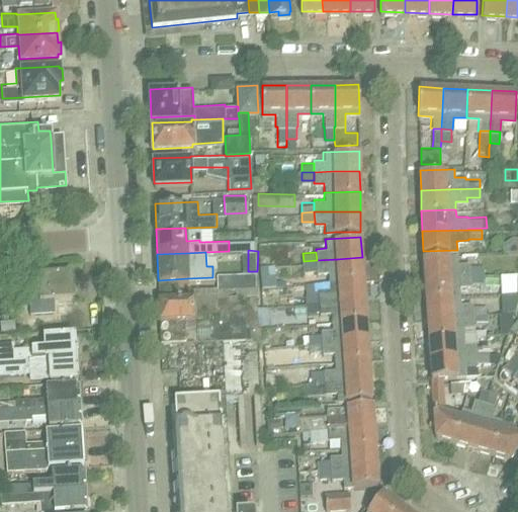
[(457,262),(457,254),(423,256),(424,276),(449,274),(469,273),(484,272),(483,263),(469,264),(469,261),(457,262)]
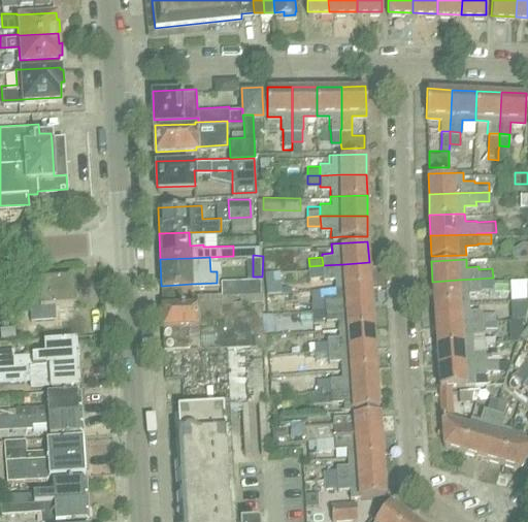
[(344,284),(370,283),(369,262),(343,264),(323,265),(323,274),(323,278),(333,276),(334,285),(344,284)]
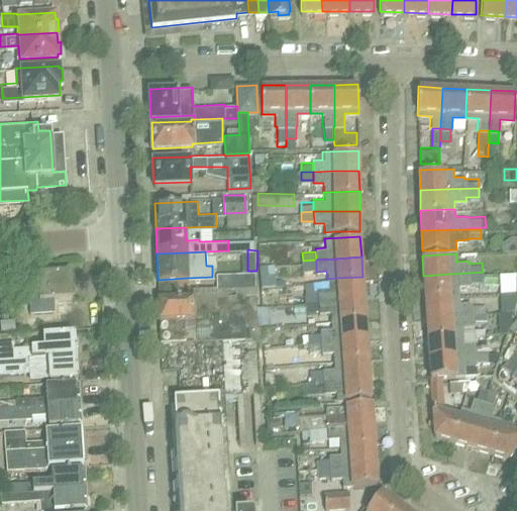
[(316,269),(316,260),(303,261),(303,270),(316,269)]
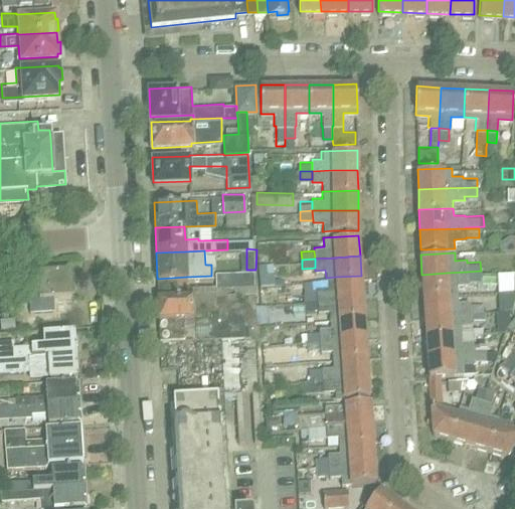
[(71,283),(74,279),(74,274),(70,271),(70,269),(37,271),(38,286),(25,287),(25,297),(29,297),(30,311),(54,309),(53,295),(72,294),(71,283)]
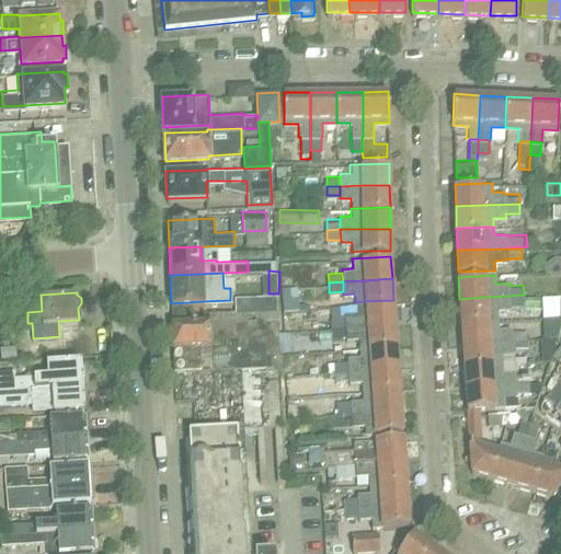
[(233,296),(235,310),(275,309),(275,293),(233,296)]
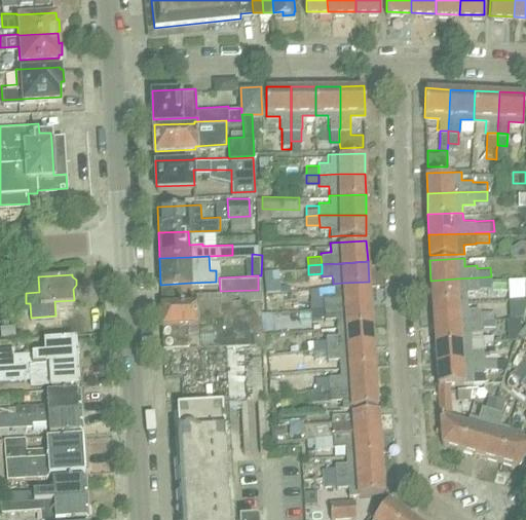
[(456,279),(430,281),(433,301),(466,299),(466,290),(478,289),(478,286),(491,285),(491,276),(477,277),(456,279)]
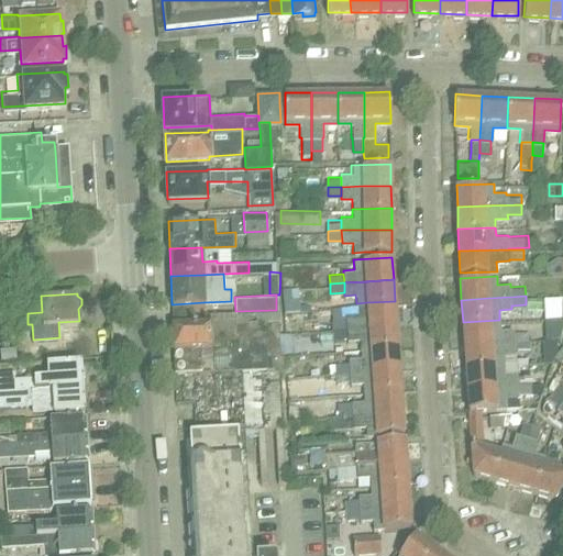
[(346,326),(368,324),(396,323),(395,301),(367,302),(356,303),(357,312),(345,313),(346,317),(346,326)]
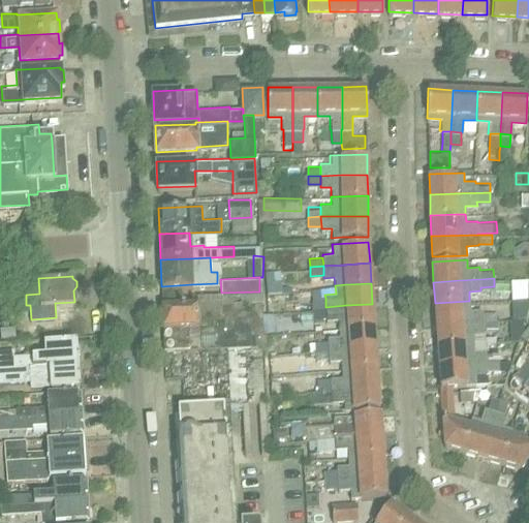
[(296,290),(291,303),(305,308),(310,296),(296,290)]
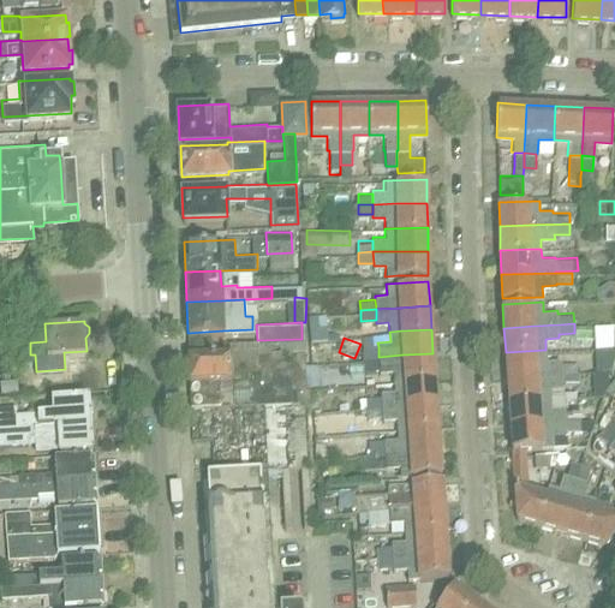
[(228,341),(228,352),(189,355),(191,405),(281,401),(305,400),(304,349),(257,350),(257,340),(228,341)]
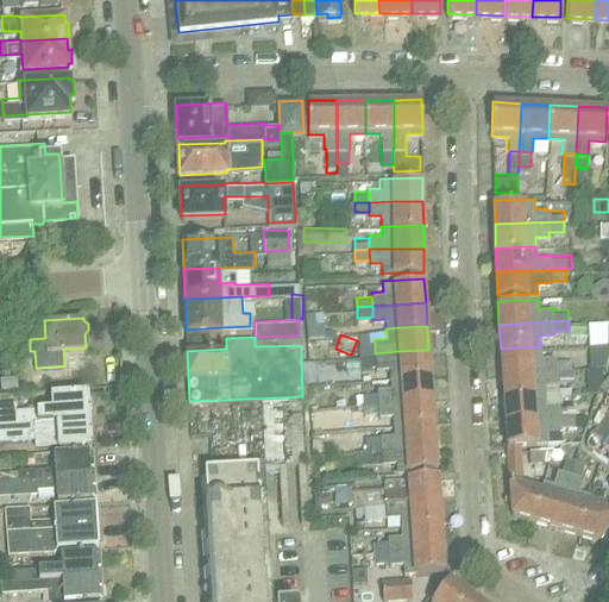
[(375,353),(375,343),(360,344),(360,355),(375,353)]
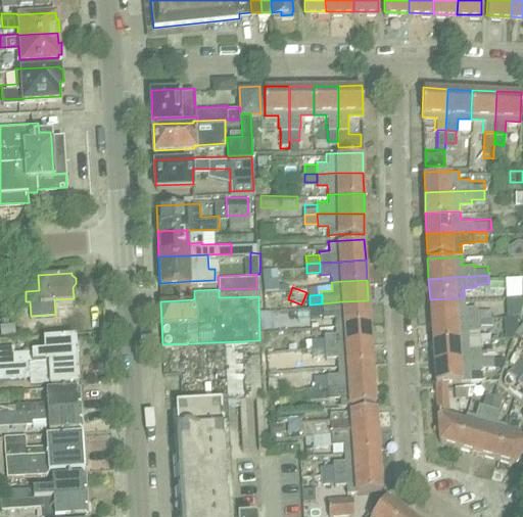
[(464,297),(430,299),(431,320),(457,318),(477,317),(490,316),(489,307),(476,308),(476,304),(465,306),(464,297)]
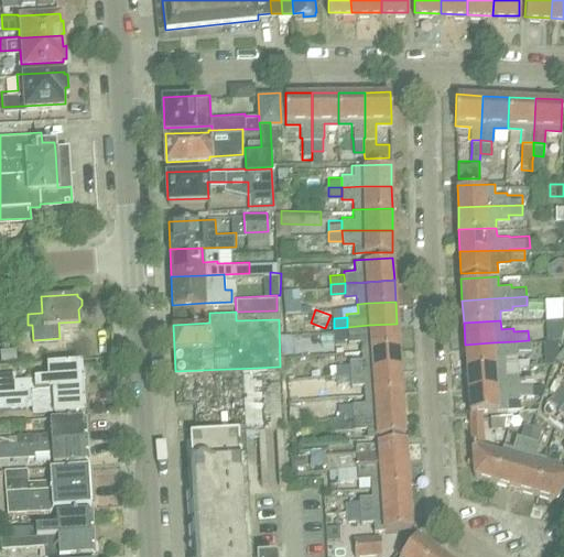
[(369,325),(347,327),(348,336),(348,340),(359,339),(360,348),(371,347),(399,345),(397,324),(369,325)]
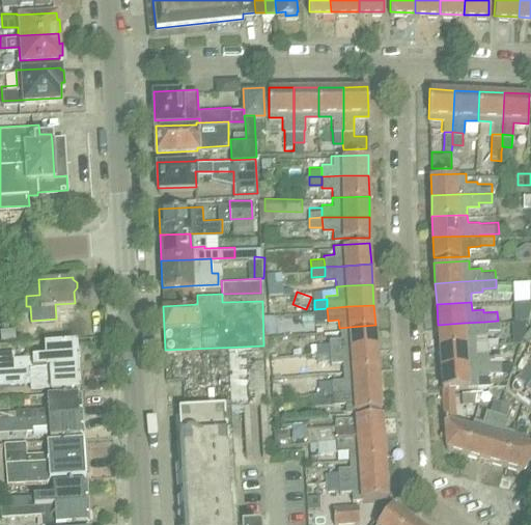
[(328,316),(327,308),(314,309),(315,318),(328,316)]
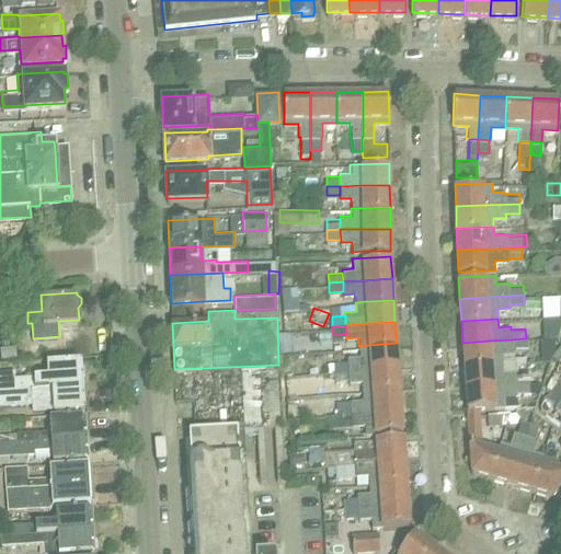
[(526,347),(526,338),(512,339),(490,341),(462,343),(464,365),(514,360),(513,348),(526,347)]
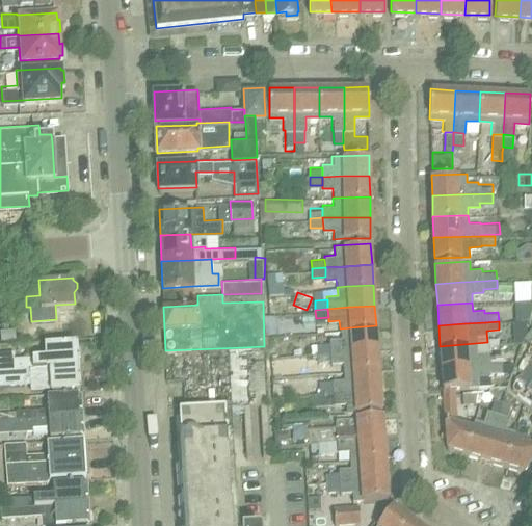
[(351,348),(377,346),(376,325),(350,327),(340,329),(340,336),(327,337),(327,341),(328,350),(351,348)]
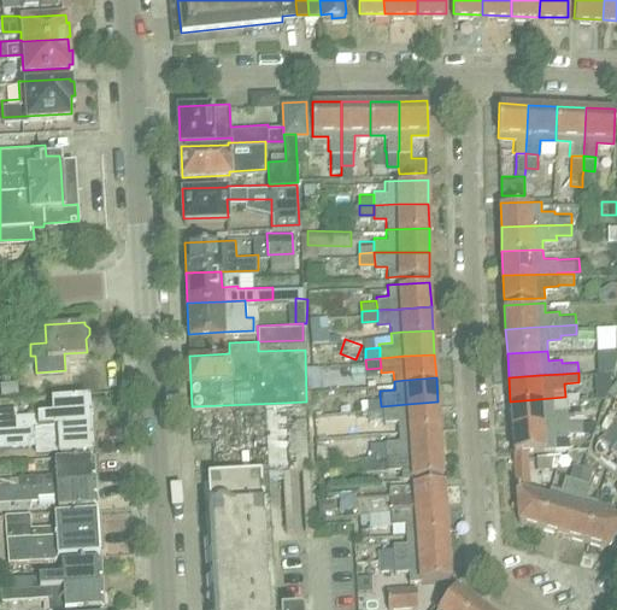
[(0,424),(56,422),(90,420),(90,412),(93,408),(93,402),(89,398),(89,393),(51,397),(52,410),(16,412),(16,405),(0,405),(0,424)]
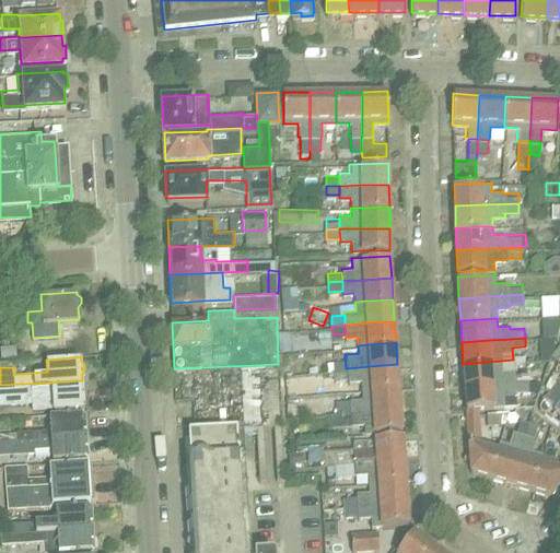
[(335,368),(346,368),(345,359),(334,359),(335,368)]
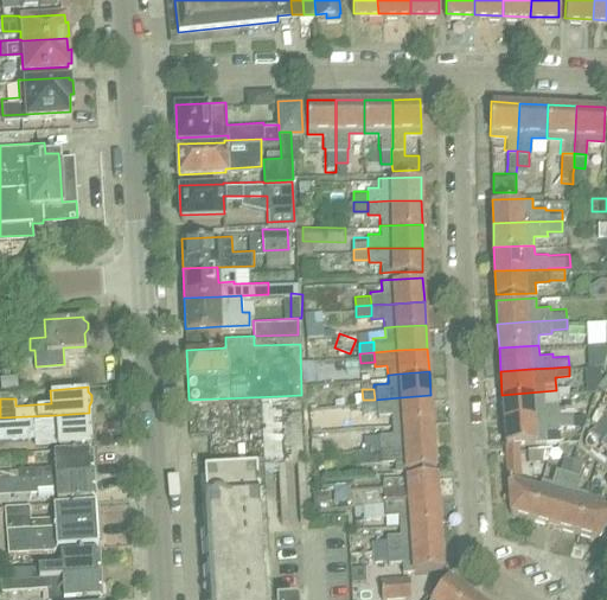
[(502,395),(504,419),(534,416),(557,415),(574,414),(573,402),(557,403),(556,400),(556,390),(502,395)]
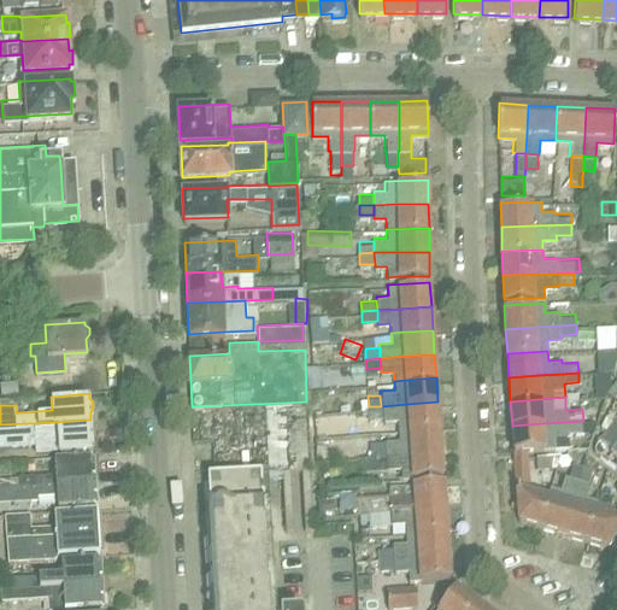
[(282,403),(286,468),(291,467),(301,467),(310,465),(306,402),(282,403)]
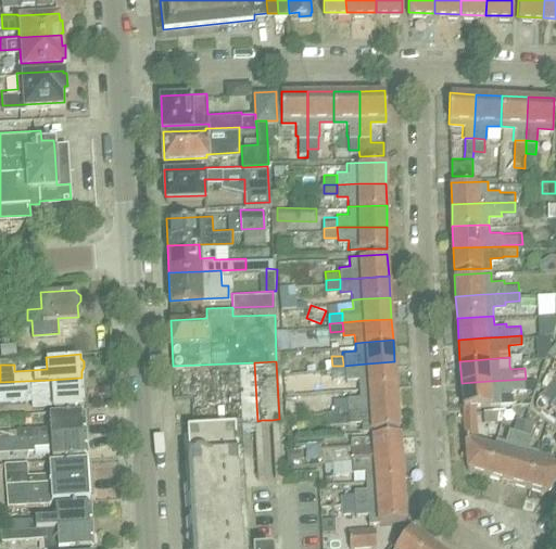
[(367,364),(343,366),(343,374),(344,378),(357,377),(357,385),(369,385),(396,383),(394,361),(367,364)]
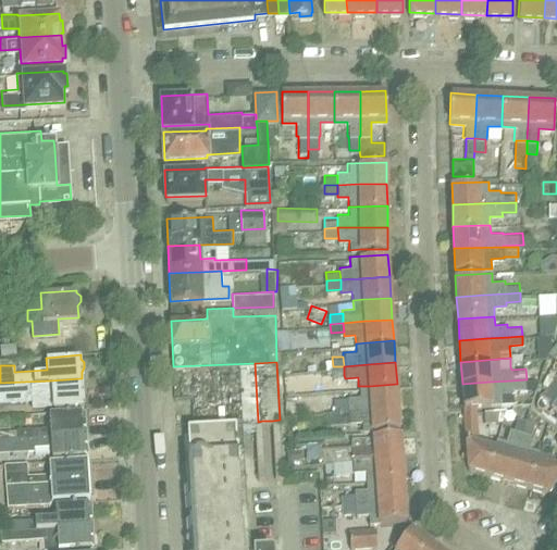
[(344,375),(344,366),(333,366),(333,376),(344,375)]
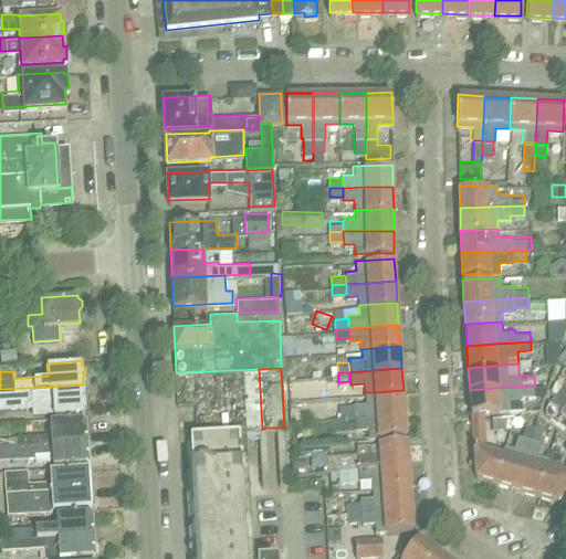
[(565,399),(565,398),(565,385),(563,382),(556,391),(565,399)]
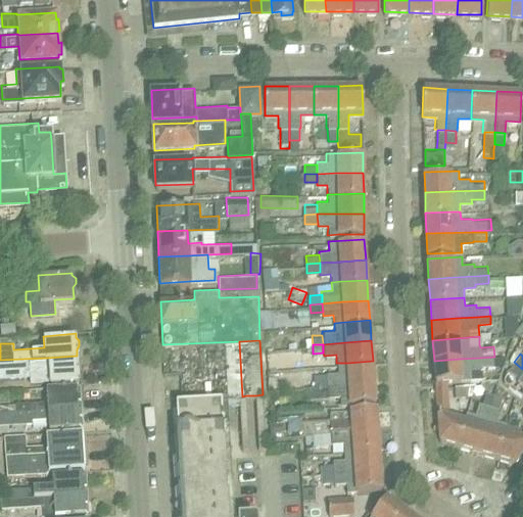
[(47,358),(0,360),(0,375),(22,374),(22,369),(48,368),(49,382),(79,380),(77,356),(47,358)]
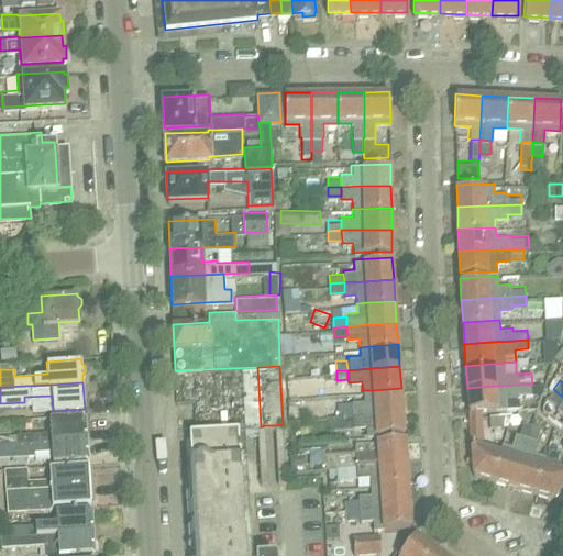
[(495,386),(467,388),(468,410),(506,407),(505,397),(518,396),(518,393),(532,392),(532,384),(517,385),(495,386)]
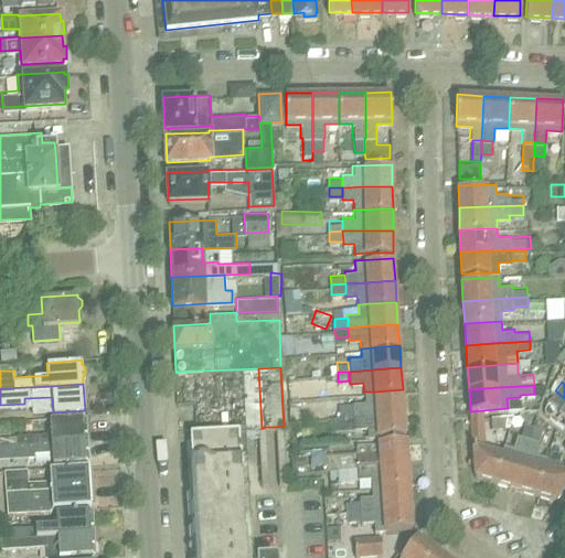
[(351,401),(352,415),(376,414),(404,411),(403,389),(375,392),(363,392),(364,401),(351,401)]
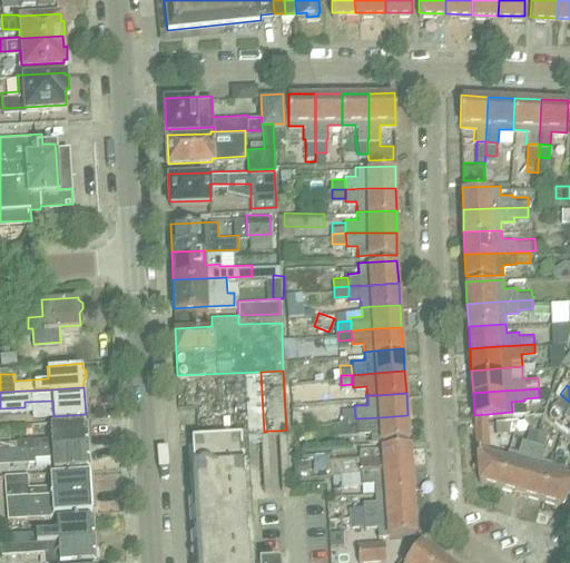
[(569,428),(569,401),(569,402),(560,394),(554,401),(566,408),(563,411),(569,415),(569,424),(568,427),(569,428)]
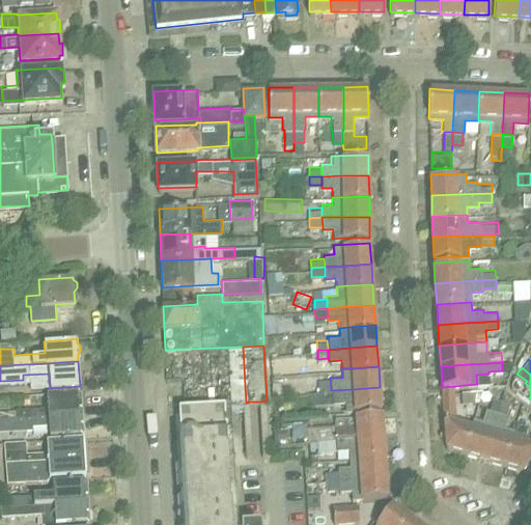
[(319,391),(331,390),(330,378),(318,379),(319,391)]
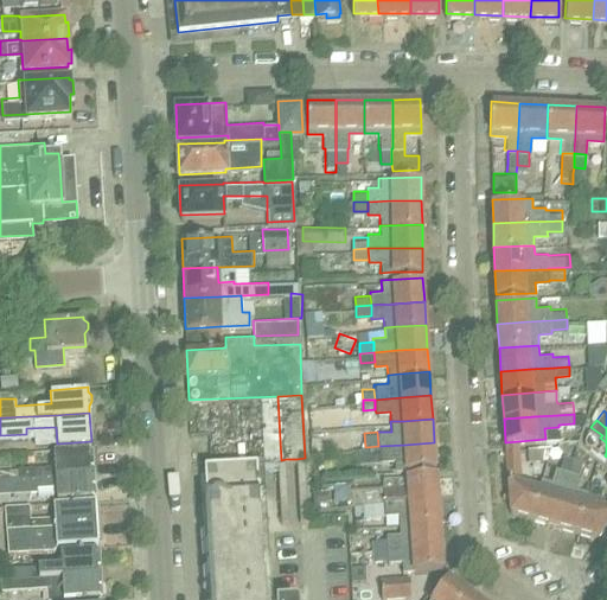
[(434,442),(404,445),(378,446),(378,460),(394,459),(394,468),(435,466),(434,442)]
